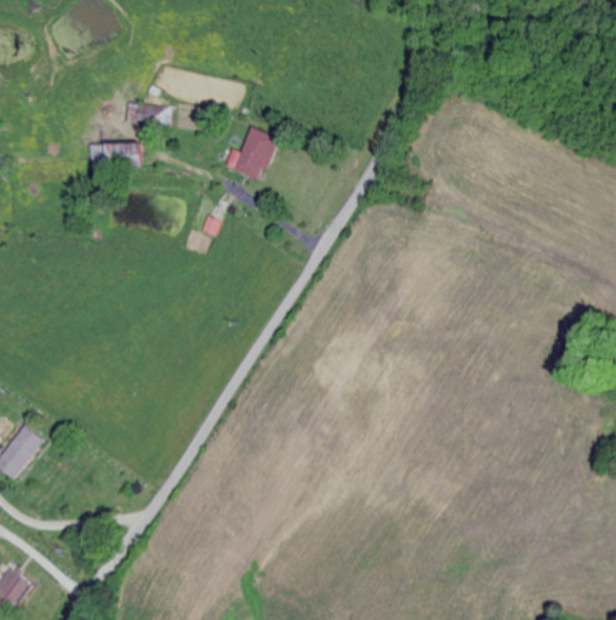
[(137,129),(169,132),(172,107),(140,103),(137,129)]
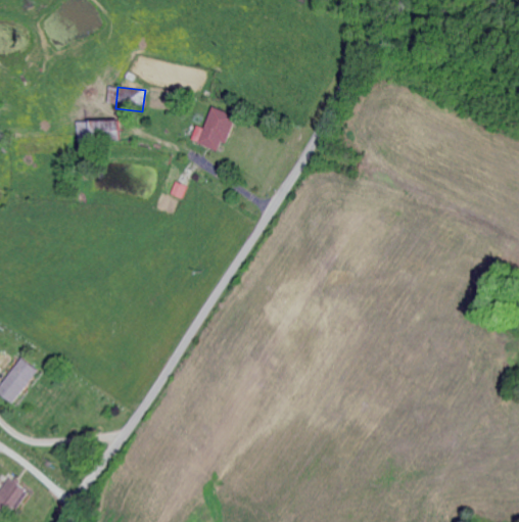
[(204,129),(196,126),(191,140),(218,150),(222,141),(226,143),(237,116),(214,106),(204,129)]
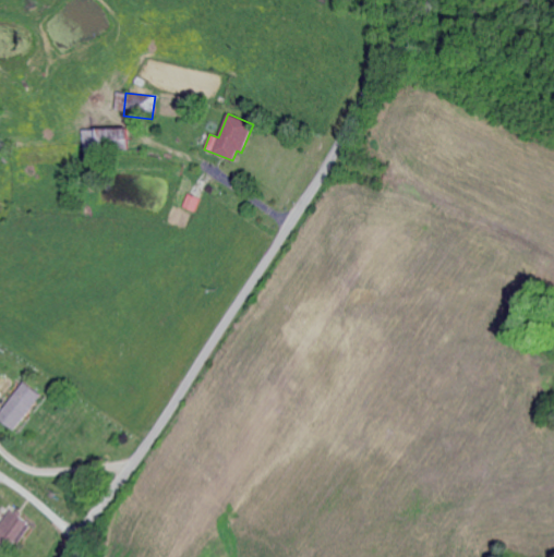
[(180,206),(192,213),(199,198),(185,193),(180,206)]
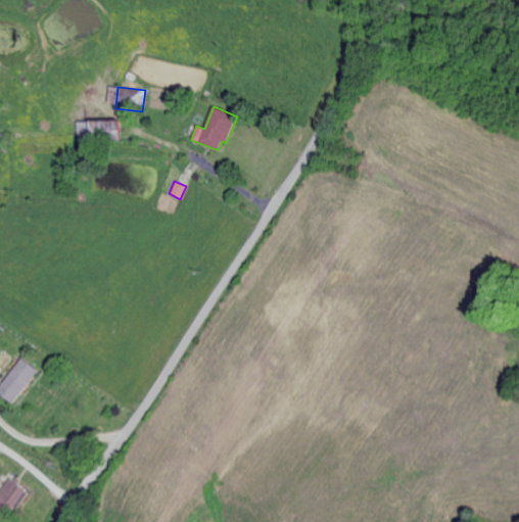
[(38,371),(20,358),(0,384),(0,394),(12,404),(38,371)]
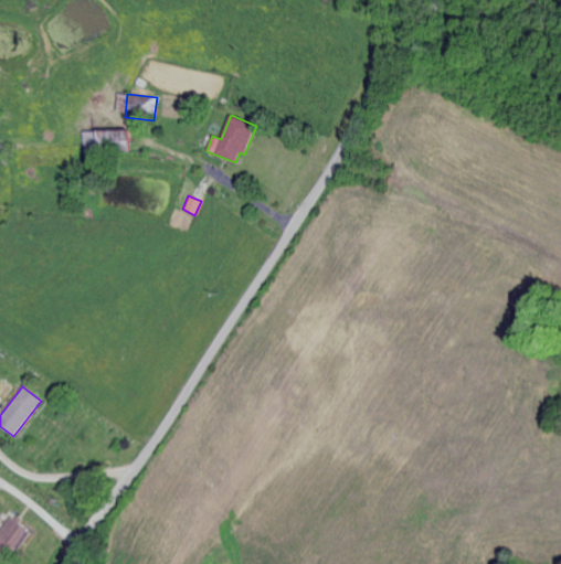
[(0,552),(12,560),(30,530),(9,518),(0,532),(0,552)]
